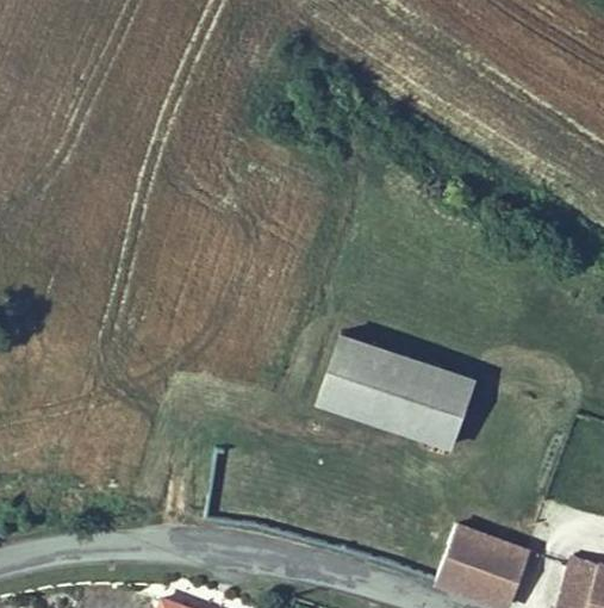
[(475,380),(342,334),(317,402),(452,450),(475,380)]
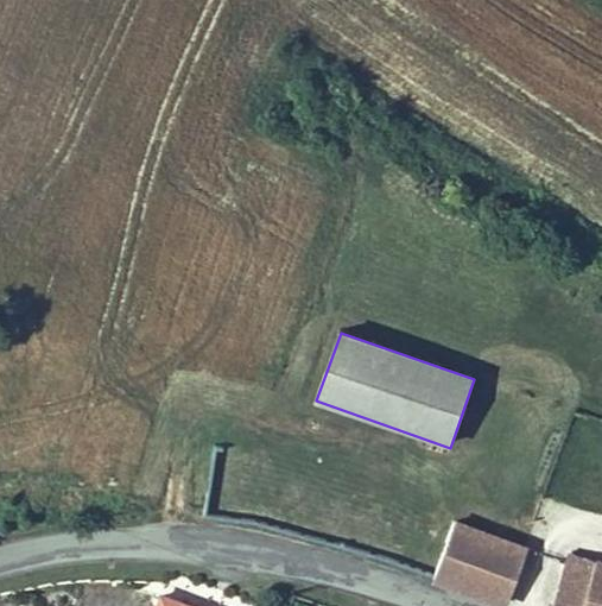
[(433,582),(495,605),(508,605),(531,549),(310,469),(289,538),(433,582)]
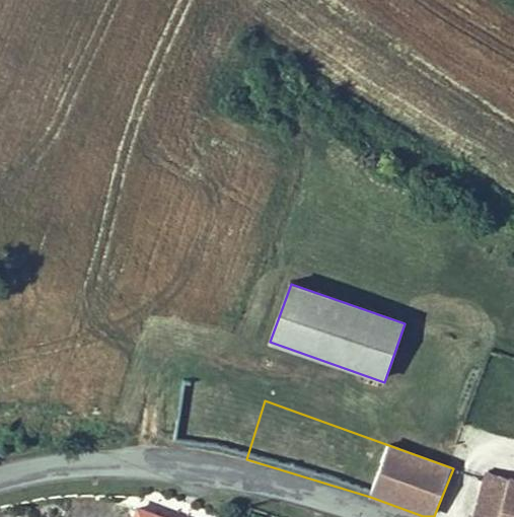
[(513,477),(487,471),(472,516),(513,516),(513,477)]
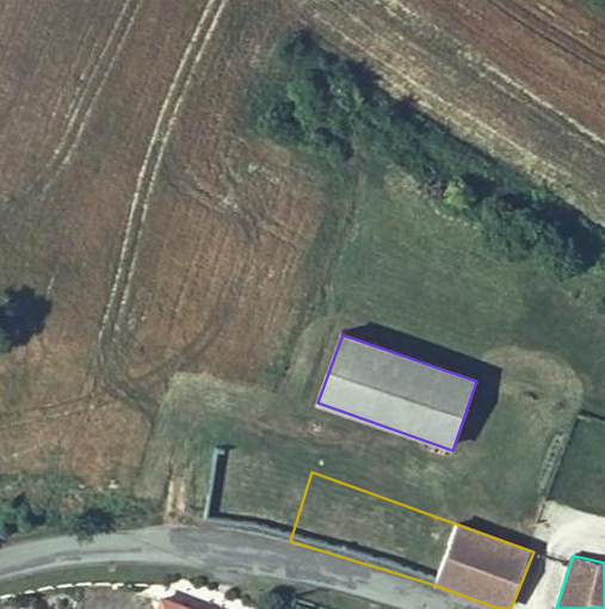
[(192,608),(162,597),(158,608),(192,608)]
